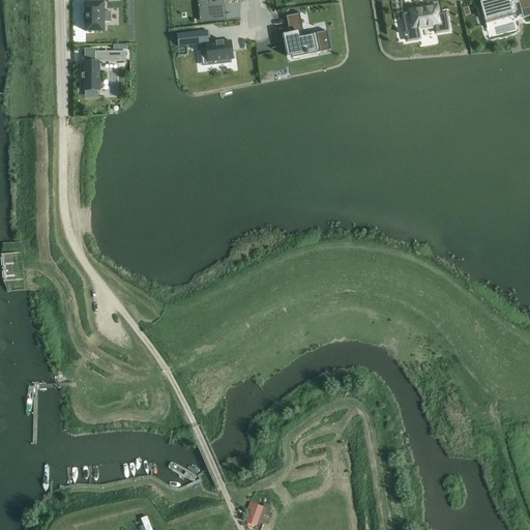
[(197,0),(199,10),(222,8),(219,0),(197,0)]
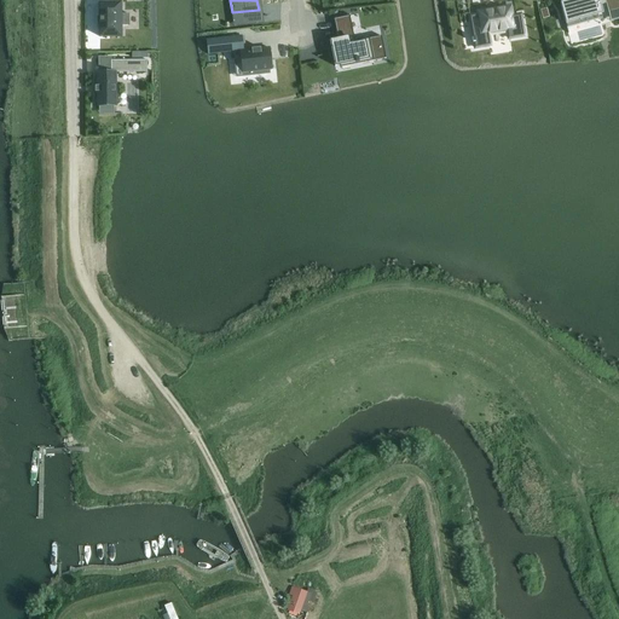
[(567,0),(560,3),(567,27),(579,23),(578,19),(597,13),(597,12),(595,6),(606,3),(607,6),(608,6),(618,4),(618,0),(567,0)]
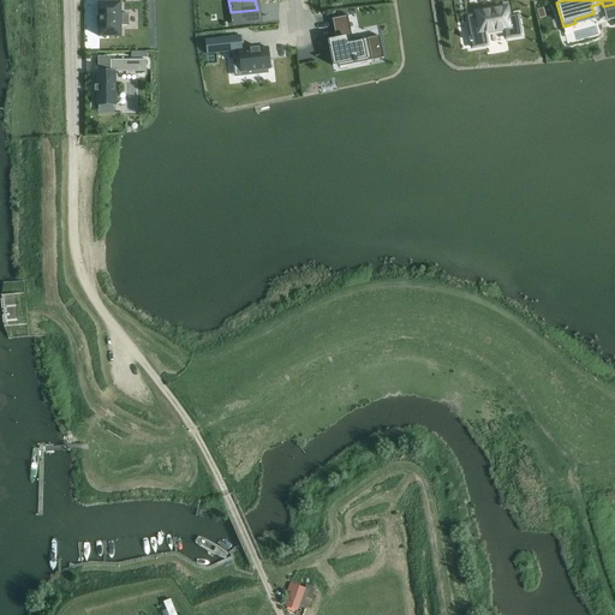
[(101,1),(97,1),(97,36),(120,36),(120,24),(127,24),(127,13),(120,13),(120,1),(101,1)]
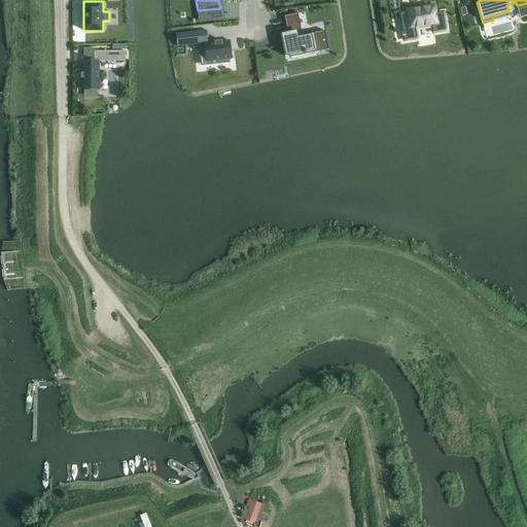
[(406,11),(399,12),(403,40),(418,38),(416,27),(431,24),(432,32),(446,30),(443,11),(435,13),(434,4),(406,9),(406,11)]
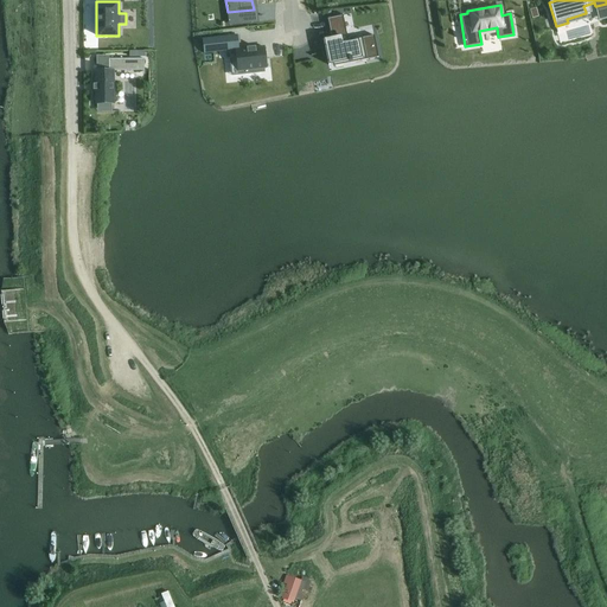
[(332,37),(325,39),(330,63),(366,55),(366,58),(377,56),(374,36),(358,39),(358,40),(343,44),(342,42),(340,34),(345,33),(342,16),(328,19),(332,36),(332,37)]
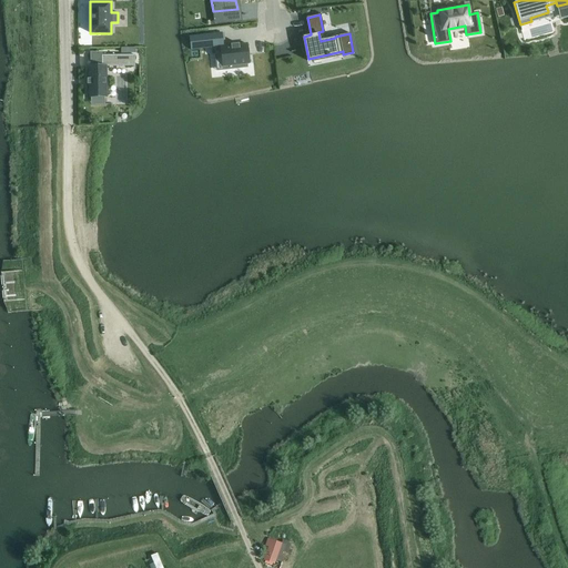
[(211,34),(190,37),(191,49),(212,47),(211,34)]
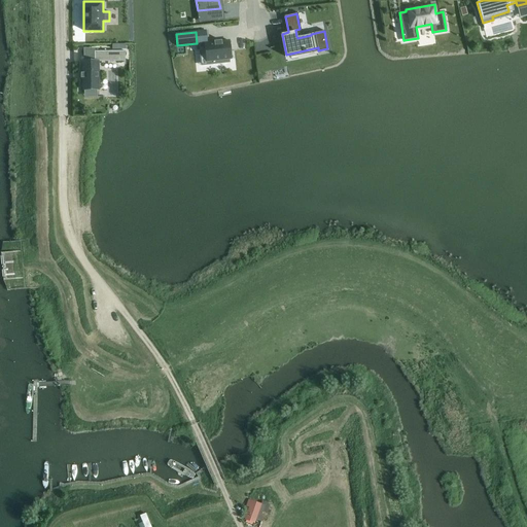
[(207,42),(203,42),(204,48),(205,62),(213,61),(213,64),(230,63),(230,62),(229,60),(231,59),(230,45),(229,39),(217,41),(207,42)]
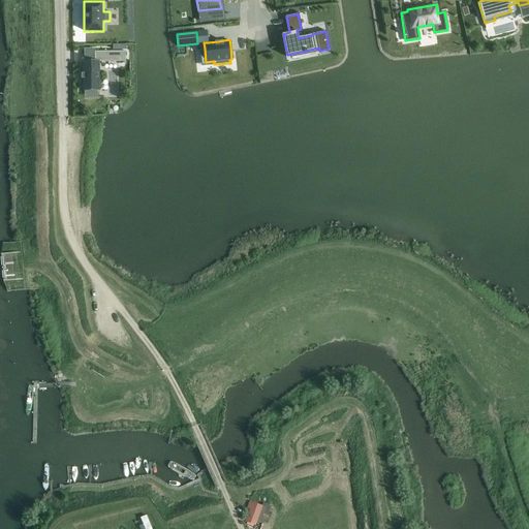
[(94,61),(82,61),(82,76),(82,89),(98,89),(98,60),(99,60),(125,60),(125,51),(94,51),(94,61)]
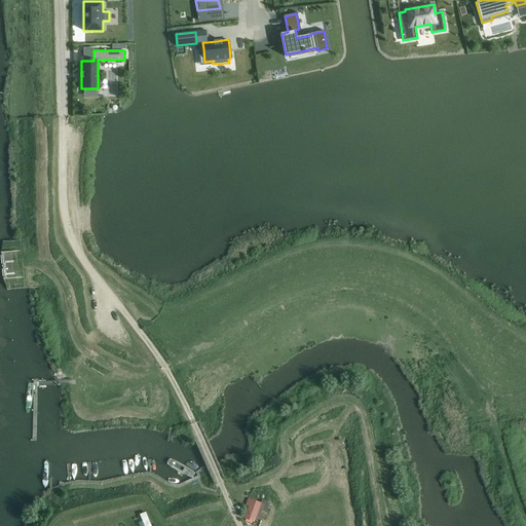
[(248,498),(245,505),(248,506),(245,514),(261,520),(267,502),(261,500),(260,502),(248,498)]
